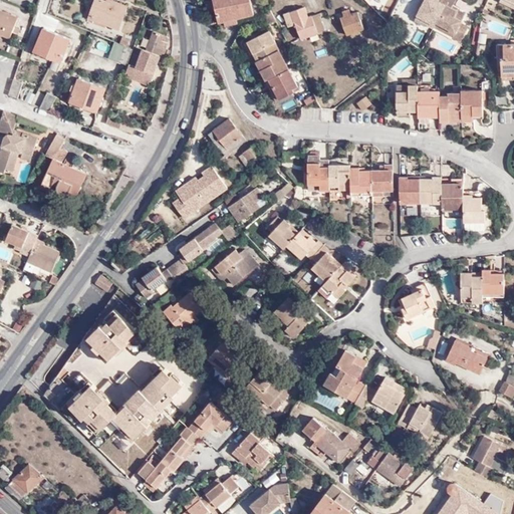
[(102,24),(101,27),(117,33),(127,7),(112,0),(111,3),(103,0),(95,0),(88,18),(102,24)]
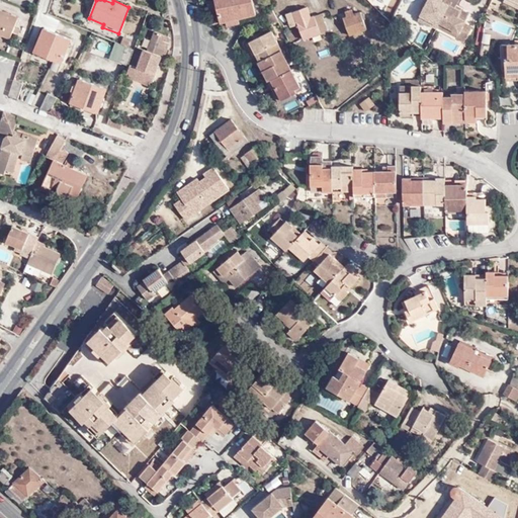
[(240,17),(246,15),(248,13),(255,8),(253,0),(211,0),(208,1),(213,22),(227,19),(240,17)]
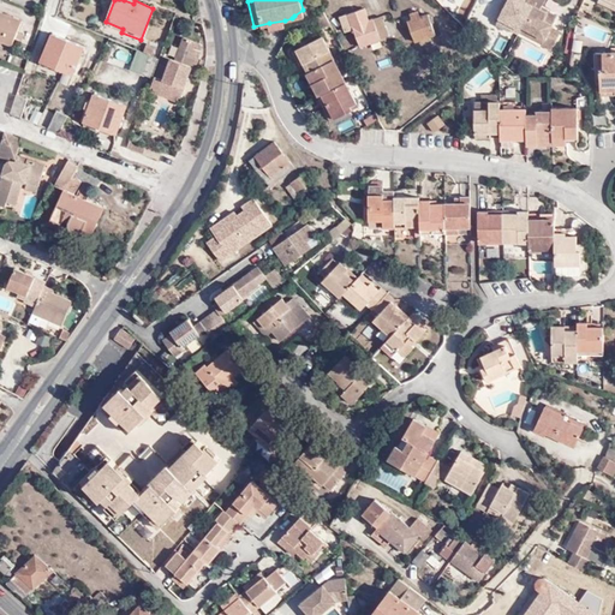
[(542,10),(547,0),(526,0),(526,1),(535,6),(523,29),(545,40),(542,46),(553,51),(562,33),(551,28),(557,17),(542,10)]
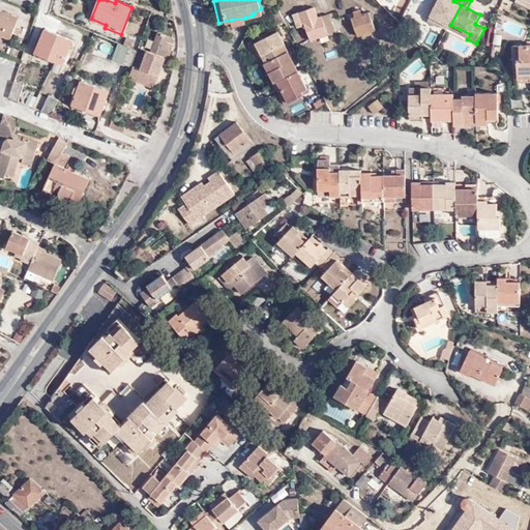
[(517,0),(516,2),(529,8),(529,3),(523,0),(517,0)]
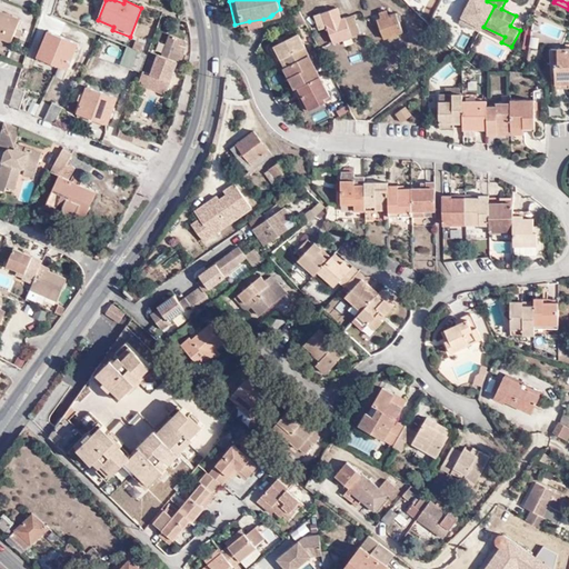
[(336,7),(321,11),(325,21),(318,23),(319,27),(327,25),(333,41),(352,35),(345,16),(341,17),(336,7)]
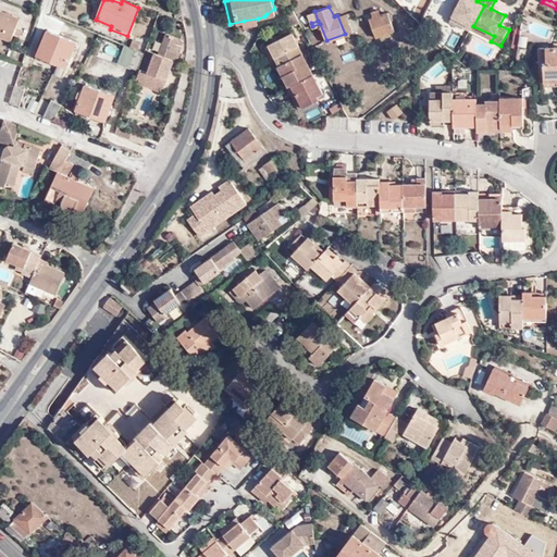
[(0,36),(13,41),(16,35),(19,28),(22,20),(0,11),(0,36)]
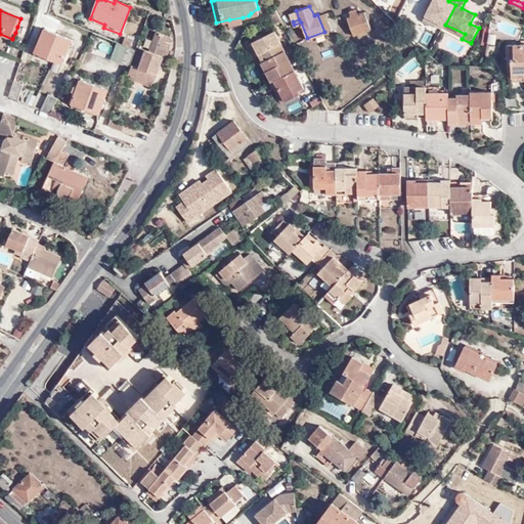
[(299,19),(296,10),(290,12),(293,22),(299,19)]
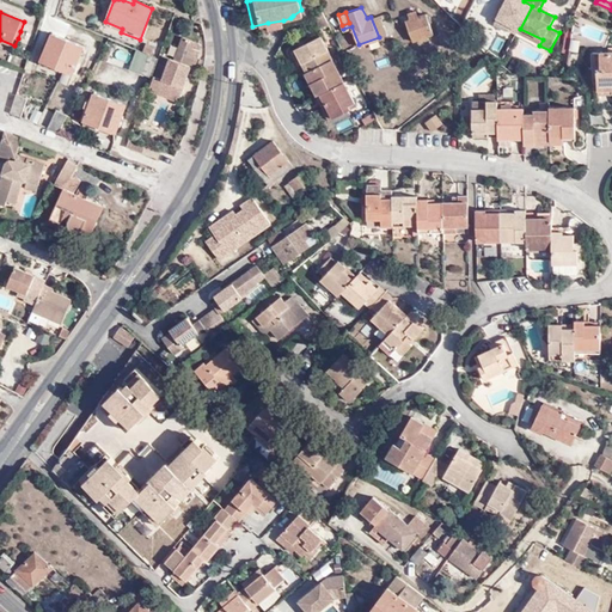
[(433,34),(426,14),(417,17),(415,12),(408,14),(409,20),(407,22),(412,40),(433,34)]
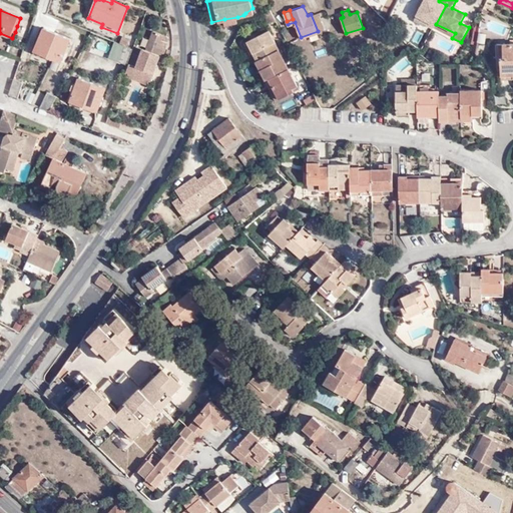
[(317,12),(311,14),(318,31),(323,28),(317,12)]
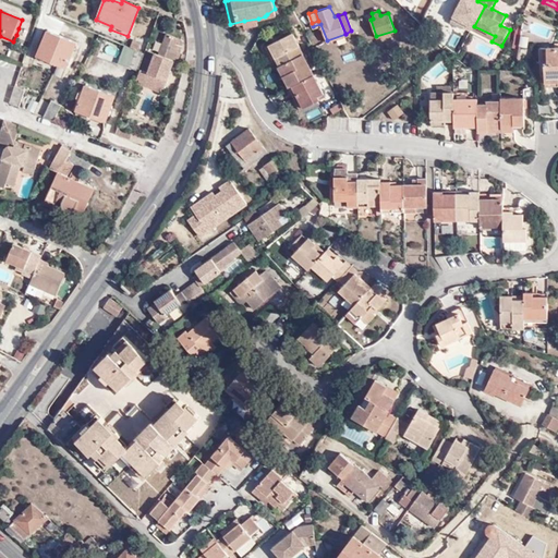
[(532,14),(526,28),(548,38),(555,24),(532,14)]
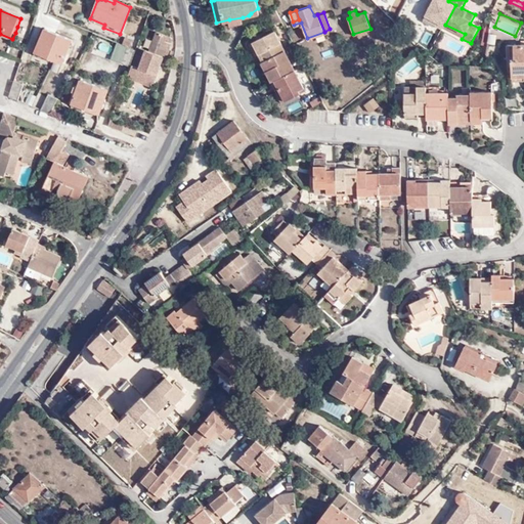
[(89,22),(103,28),(104,25),(90,18),(89,22)]
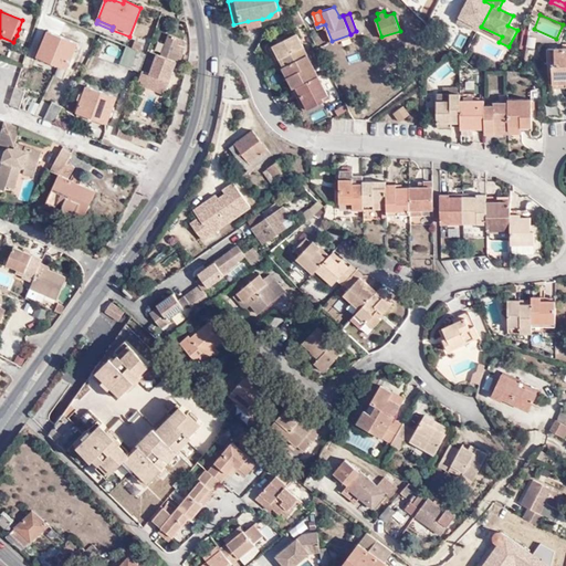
[(481,27),(477,33),(498,43),(499,42),(502,37),(481,27)]
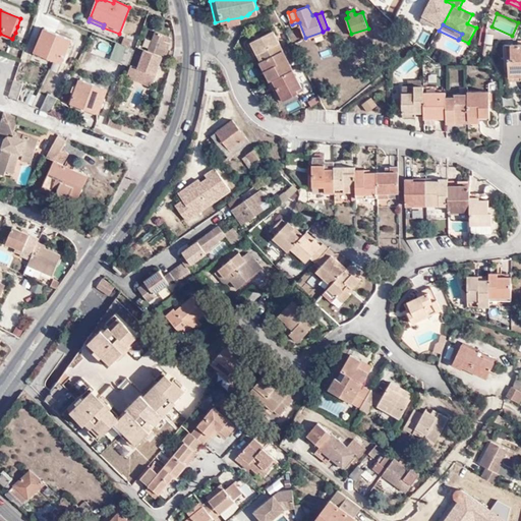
[(477,46),(483,47),(487,29),(482,27),(477,46)]
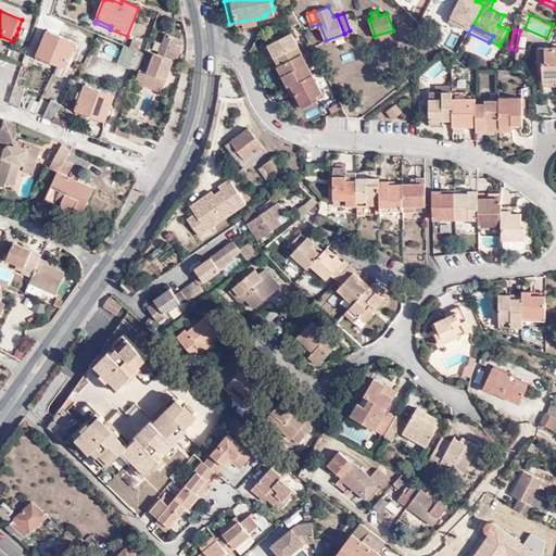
[(49,32),(38,54),(51,60),(50,62),(66,68),(78,43),(49,32)]
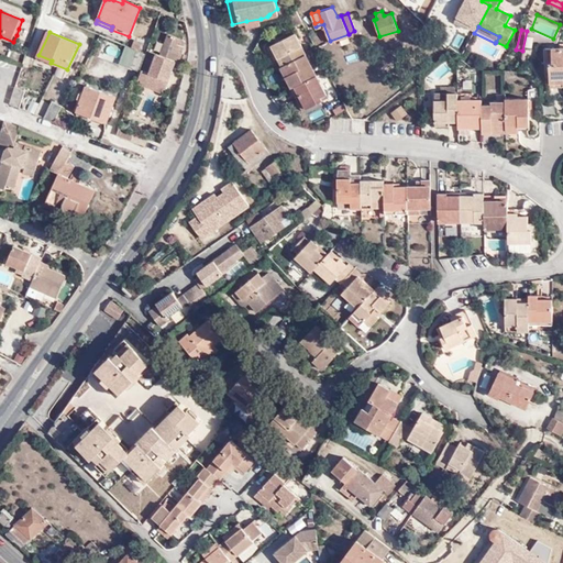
[(288,64),(308,54),(298,33),(269,46),(276,59),(280,57),(284,65),(288,64)]
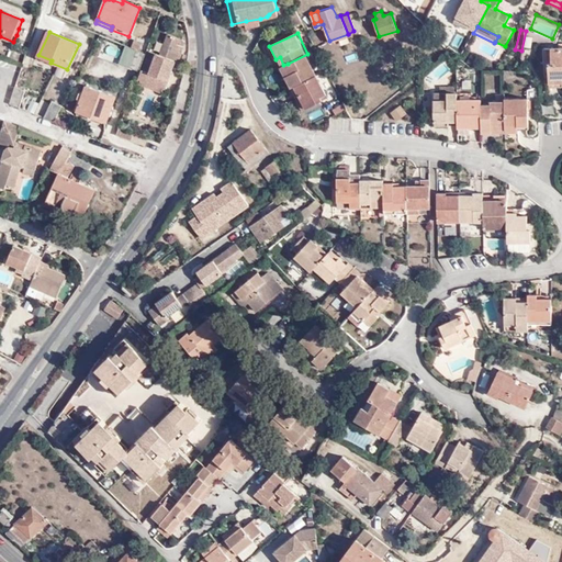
[(177,46),(180,40),(180,38),(169,34),(161,54),(152,49),(139,79),(144,81),(143,83),(160,91),(161,89),(164,89),(176,62),(180,58),(183,49),(177,46)]
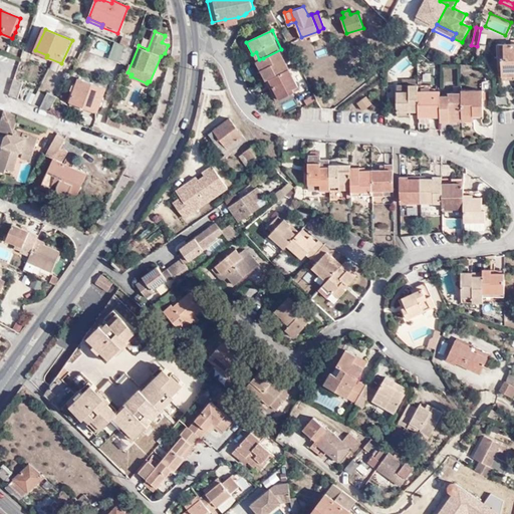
[(118,43),(125,46),(129,39),(121,36),(118,43)]
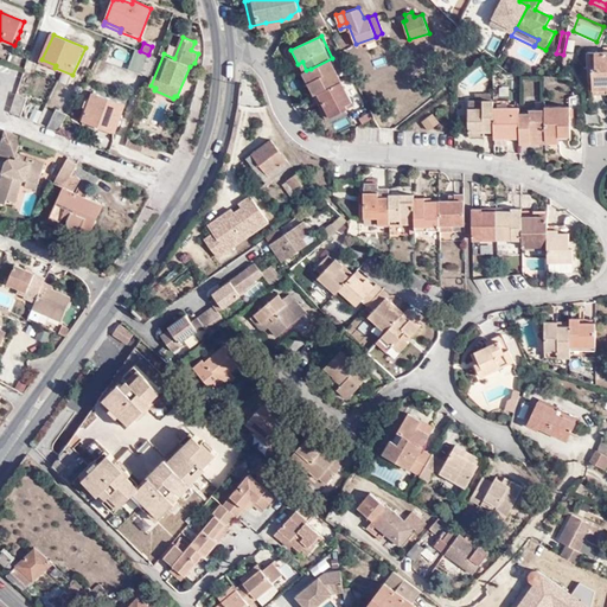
[(198,44),(195,43),(191,50),(198,53),(200,48),(198,44)]
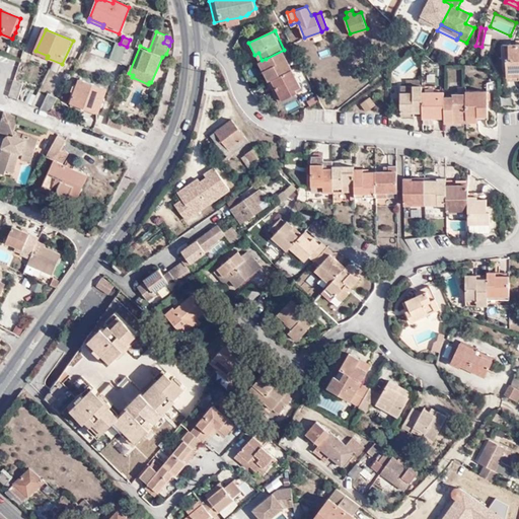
[(96,40),(92,54),(107,58),(112,44),(96,40)]
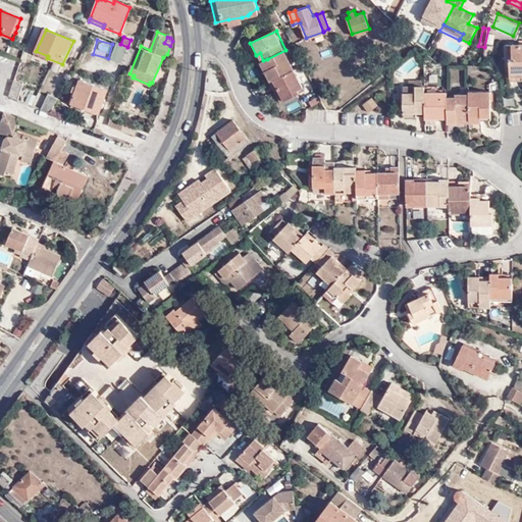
[(131,68),(137,51),(127,47),(120,44),(117,43),(111,60),(131,68)]
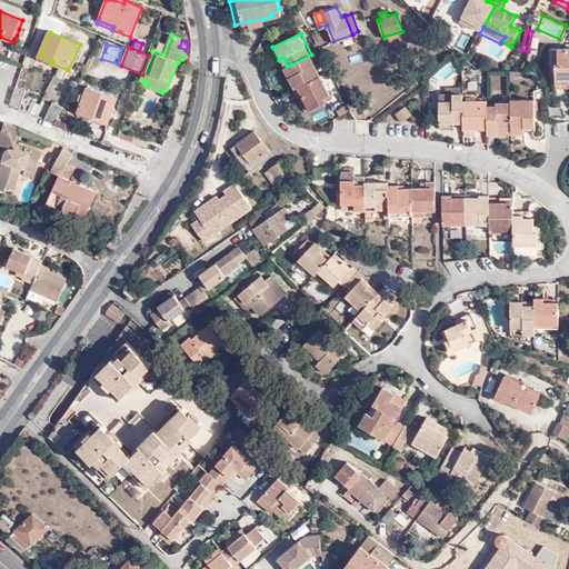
[(568,52),(558,53),(559,69),(556,69),(556,88),(568,87),(568,52)]
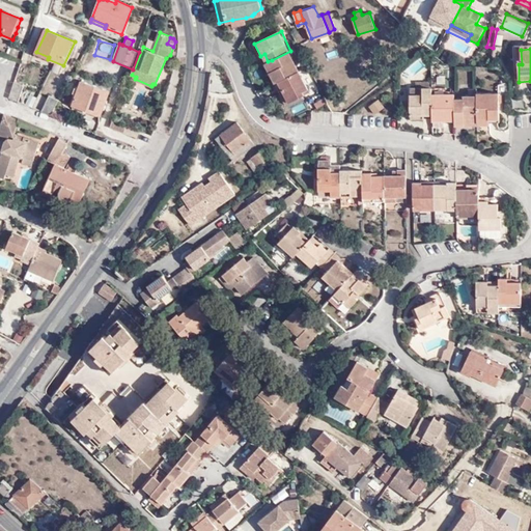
[(275,74),(279,83),(301,72),(290,51),(272,60),(278,72),(275,74)]
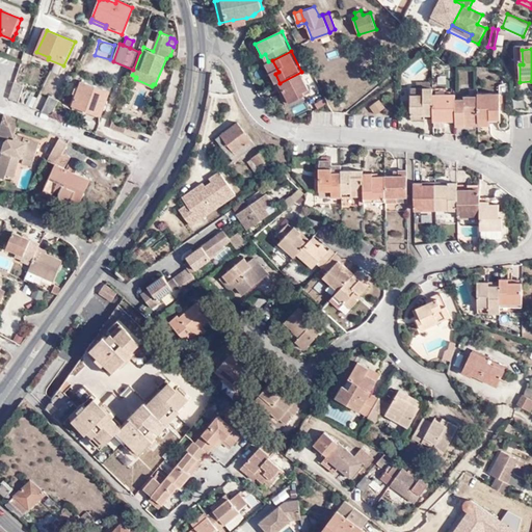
[(44,57),(36,52),(35,56),(44,60),(44,57)]
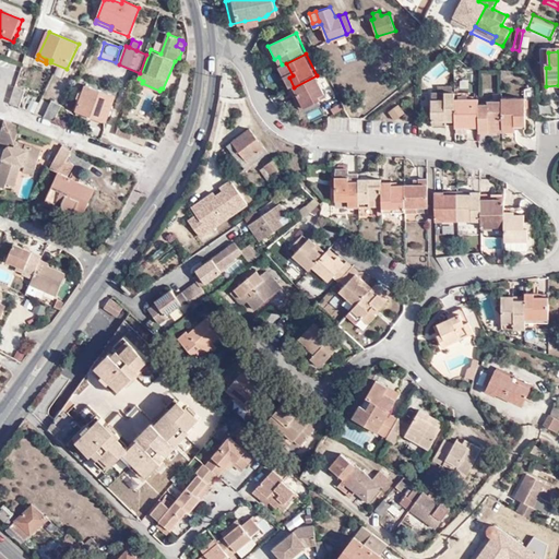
[(51,60),(38,55),(46,60),(46,63),(49,64),(50,62),(51,60)]
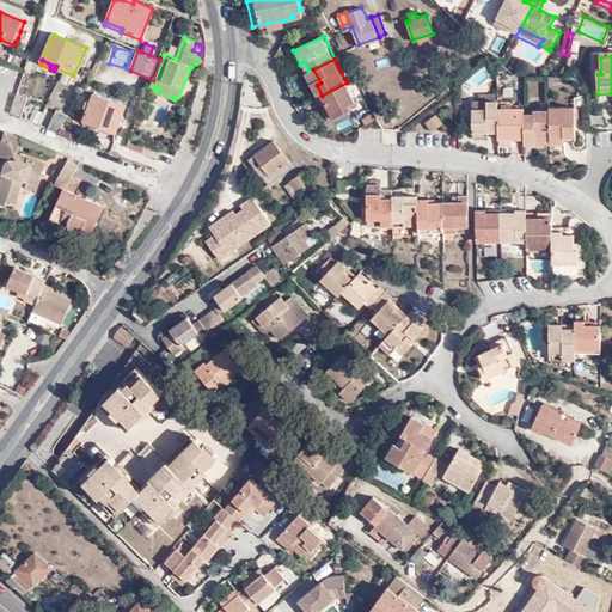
[(308,71),(317,85),(320,83),(313,69),(308,71)]
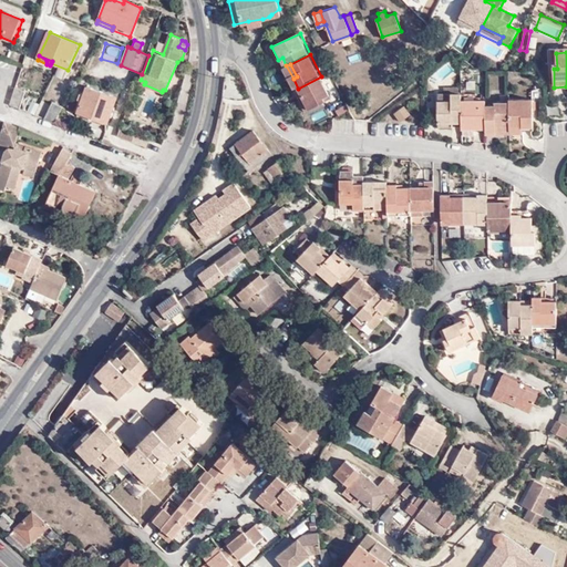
[(321,76),(298,89),(301,96),(305,95),(312,110),(327,102),(326,99),(331,95),(321,76)]
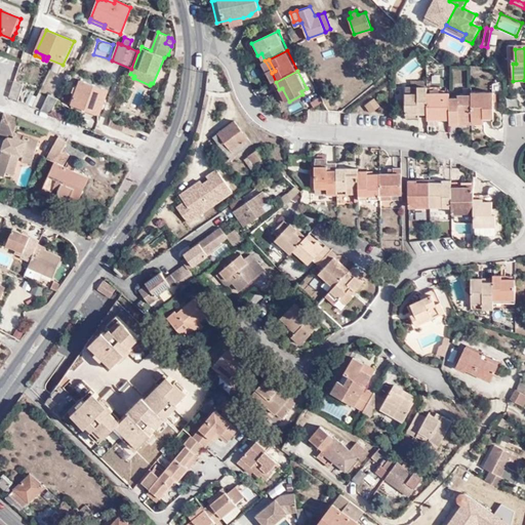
[(84,105),(101,112),(109,90),(82,79),(73,104),(84,108),(84,105)]
